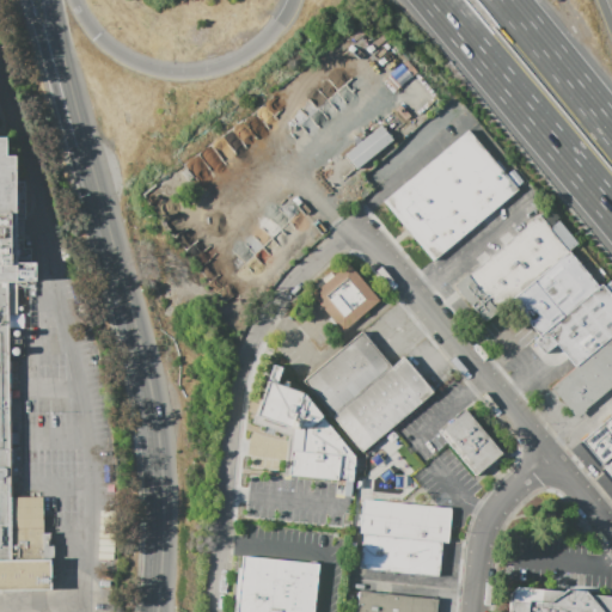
[(356,169),(346,154),(381,126),(392,140),(356,169)]
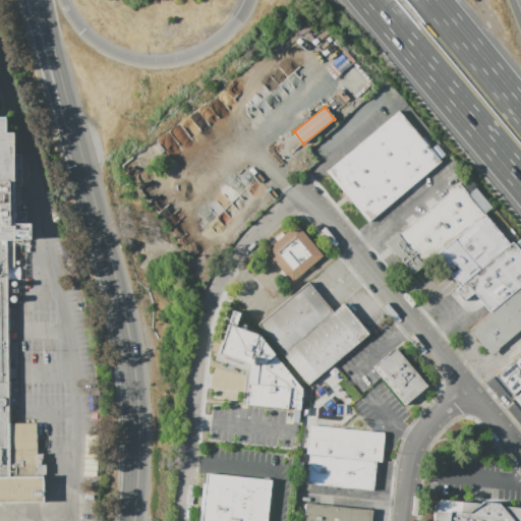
[(442,164),(369,224),(328,174),(400,113),(442,164)]
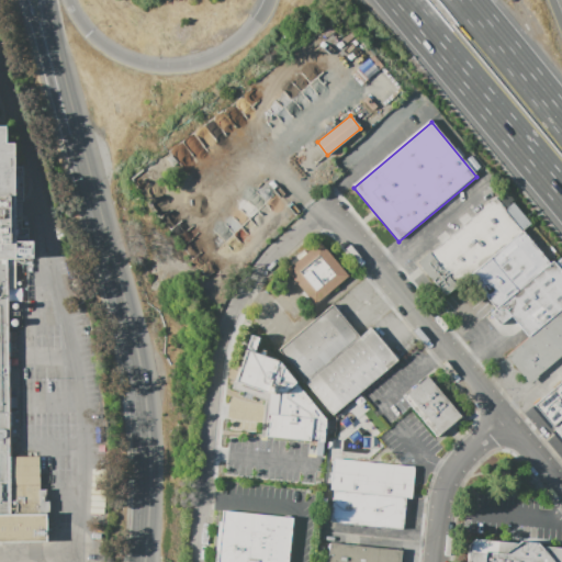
[(0,126),(6,126),(6,144),(14,144),(14,167),(23,167),(23,201),(14,201),(14,220),(21,218),(21,227),(29,227),(29,239),(33,239),(33,258),(17,259),(17,289),(8,289),(8,332),(17,332),(18,357),(9,357),(9,397),(18,397),(18,407),(10,407),(10,457),(40,457),(40,491),(46,491),(46,502),(51,502),(51,513),(46,513),(47,542),(0,542),(0,126)]
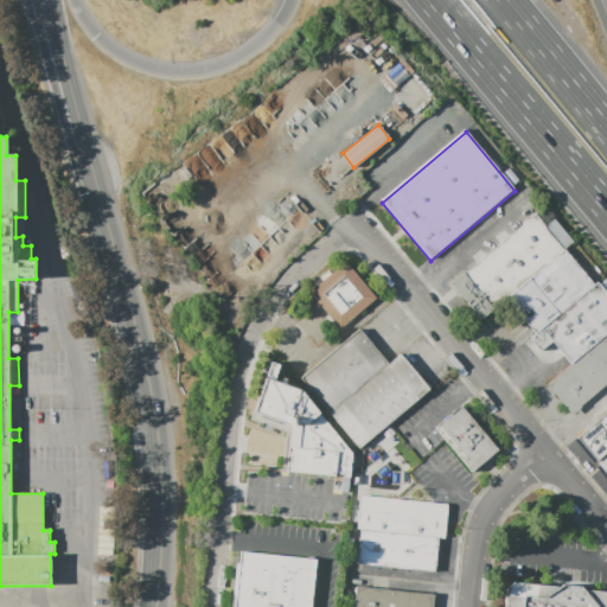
[(508,301),(481,323),(452,287),(465,275),(466,276),(523,228),(522,227),(536,216),(547,229),(545,230),(564,253),(508,301)]
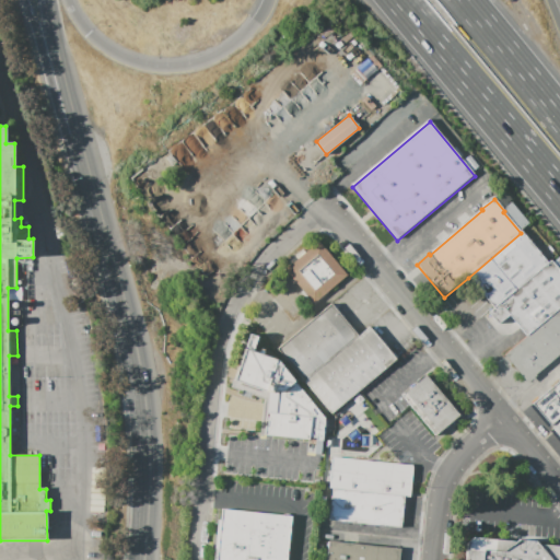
[(60,228),(54,229),(53,220),(54,220),(51,210),(56,209),(60,228)]
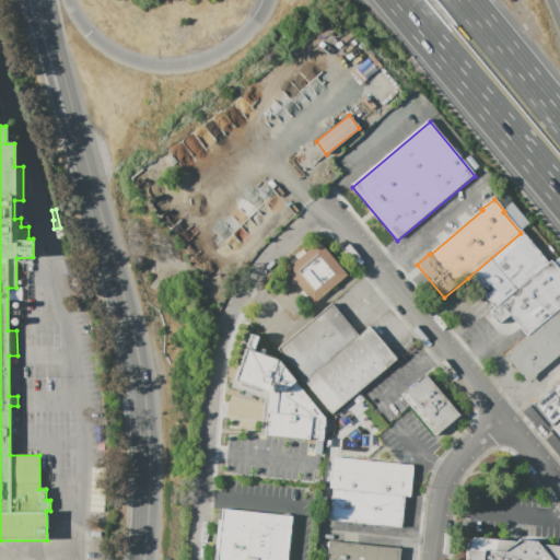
[(521,233),(522,232),(549,265),(496,311),(468,278),(521,233)]
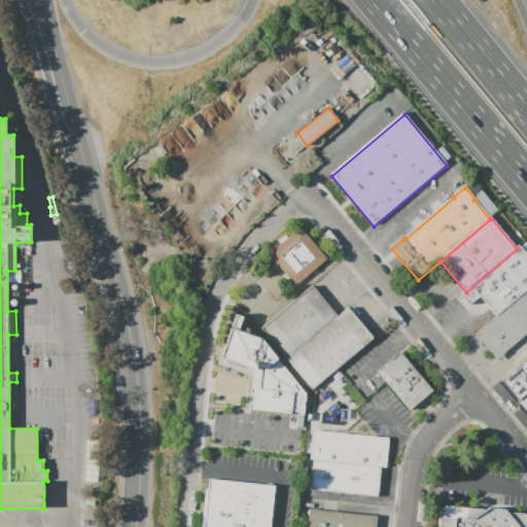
[(327,260),(295,287),(270,256),(301,230),(327,260)]
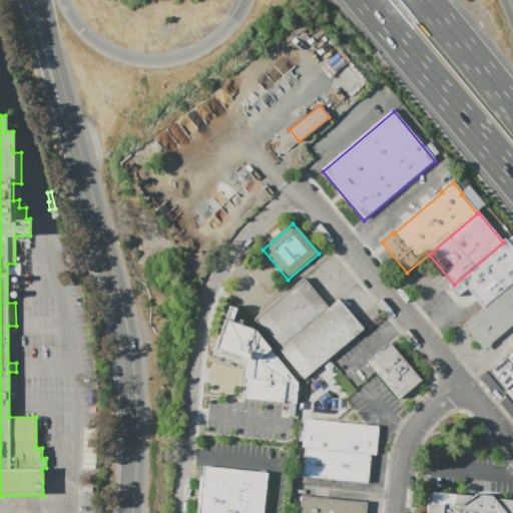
[(503,242),(506,241),(512,249),(512,327),(491,346),(492,347),(484,353),(463,328),(484,310),(468,291),(457,299),(449,289),(454,285),(503,242)]
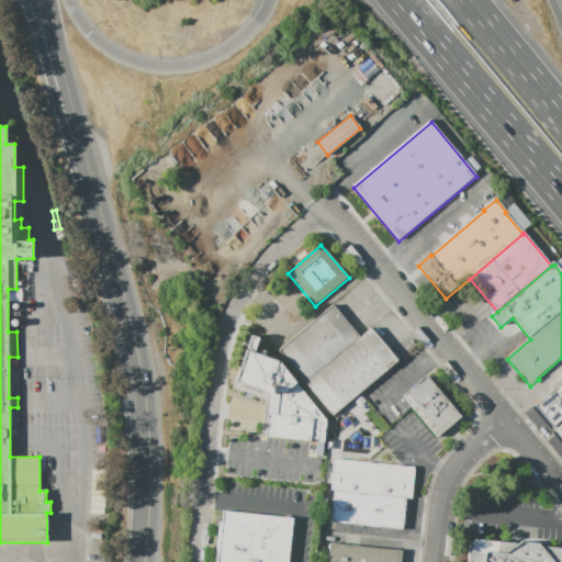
[(307,384),(280,352),(334,307),(361,339),(307,384)]
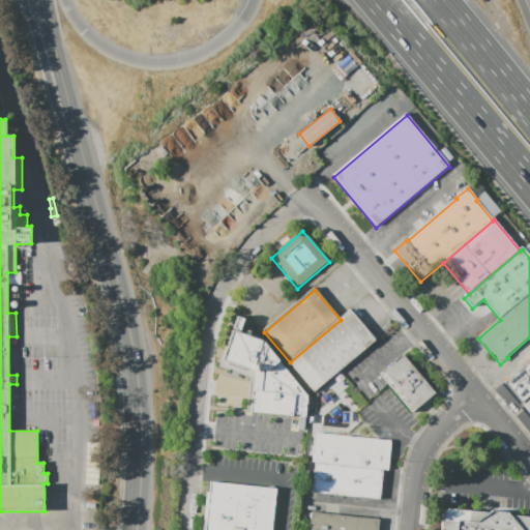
[(341,320),(351,312),(376,342),(316,393),(290,362),(341,320)]
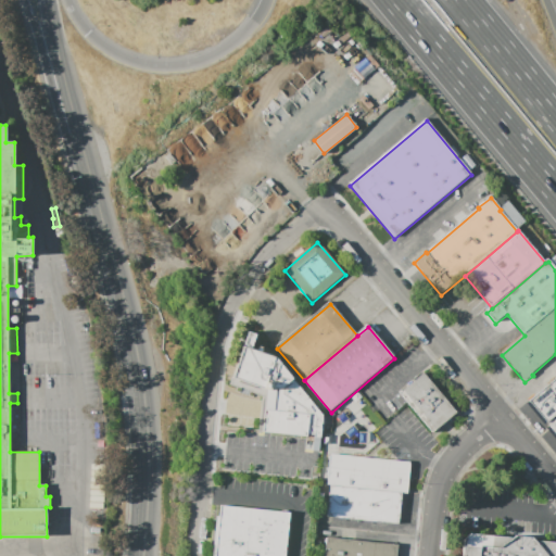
[(282,335),(272,343),(268,339),(279,330),(282,335)]
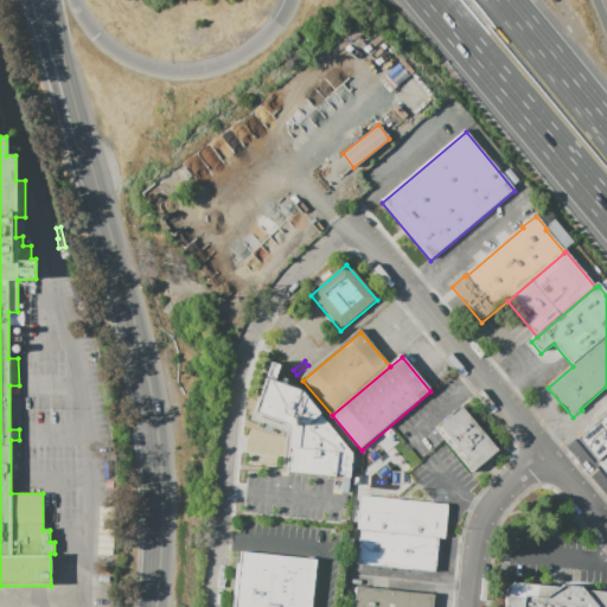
[(353,457),(299,388),(262,378),(250,421),(285,429),(291,438),(283,466),(334,480),(340,487),(340,491),(344,492),(353,457)]
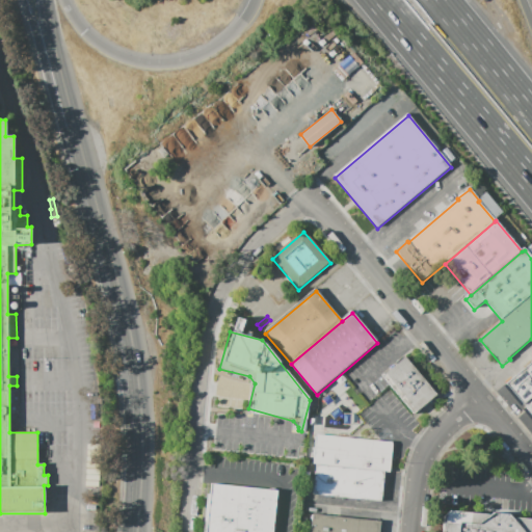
[(406,360),(437,397),(415,416),(383,378),(406,360)]
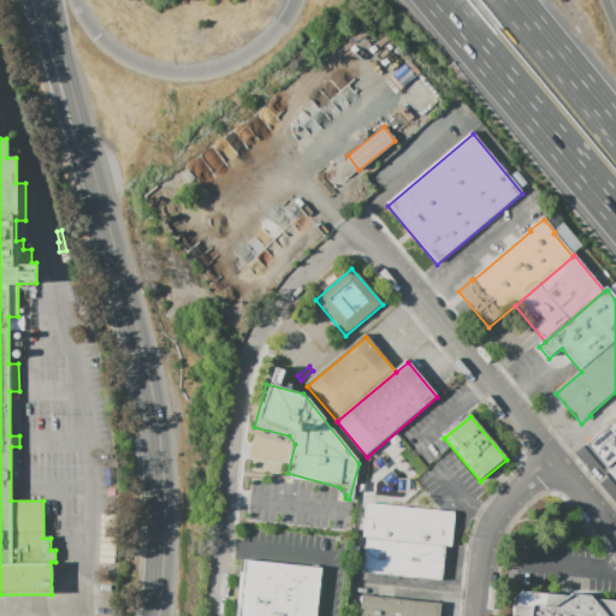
[(615,462),(606,471),(587,446),(615,421),(615,462)]
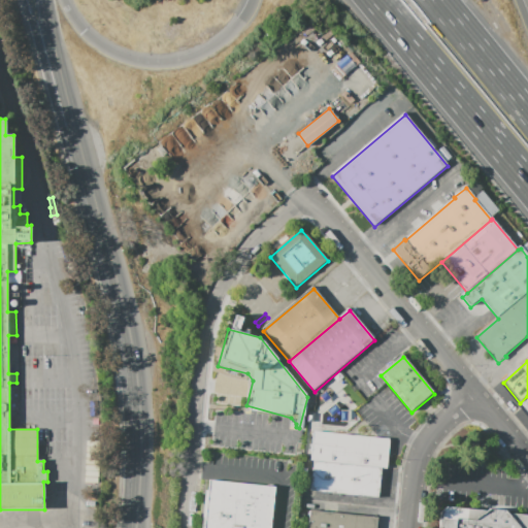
[(314,461),(310,460),(314,431),(390,439),(387,468),(382,468),(314,461)]
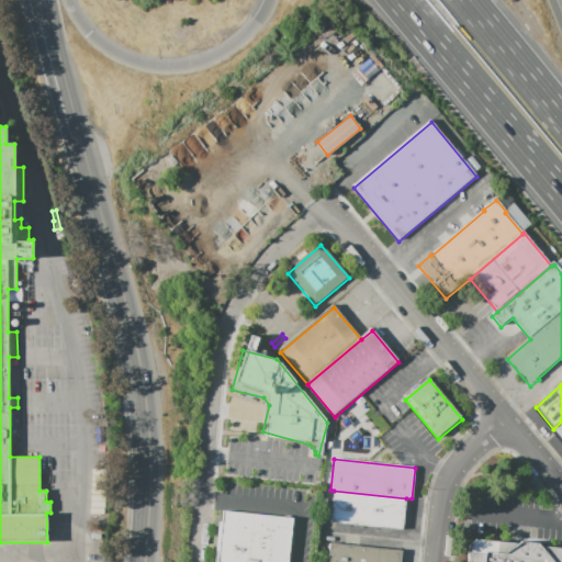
[(406,498),(403,530),(330,523),(334,491),(406,498)]
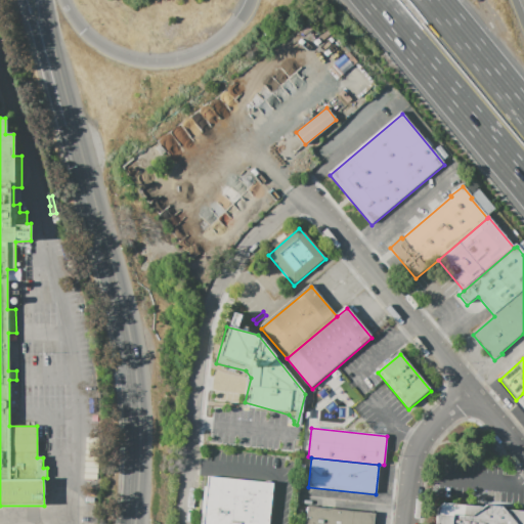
[(273,483),(268,523),(203,523),(208,477),(273,483)]
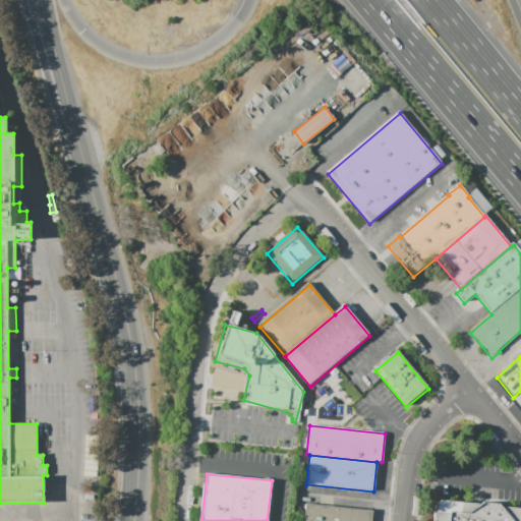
[(520,520),(432,520),(435,505),(441,500),(480,504),(482,502),(499,504),(500,506),(520,507),(520,520)]
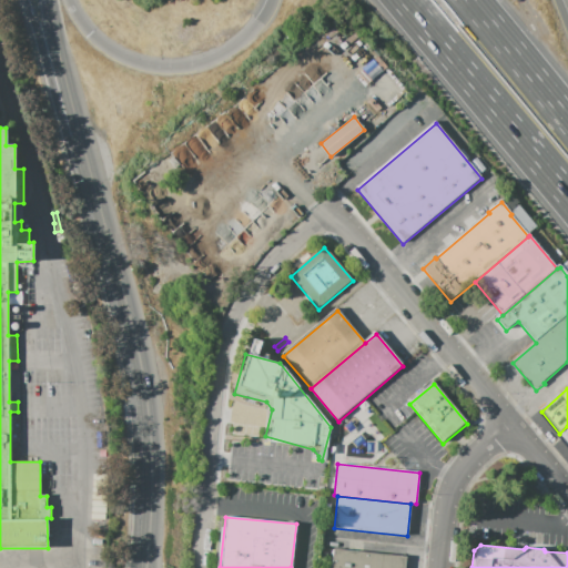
[(332,567),(334,549),(406,557),(404,567),(332,567)]
